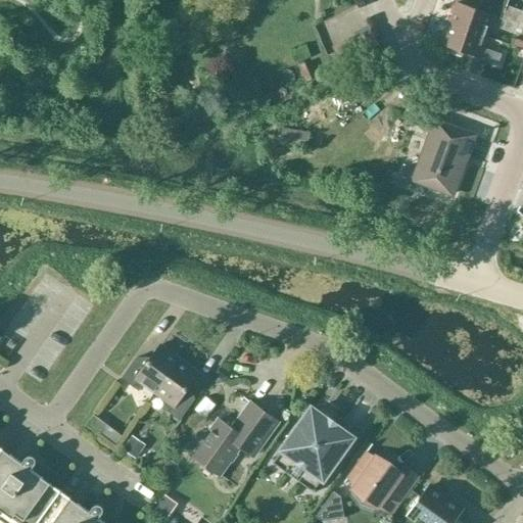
[(448,24),(485,37),(489,26),(514,34),(522,11),(507,6),(508,0),(482,0),(479,10),(457,3),(448,24)]
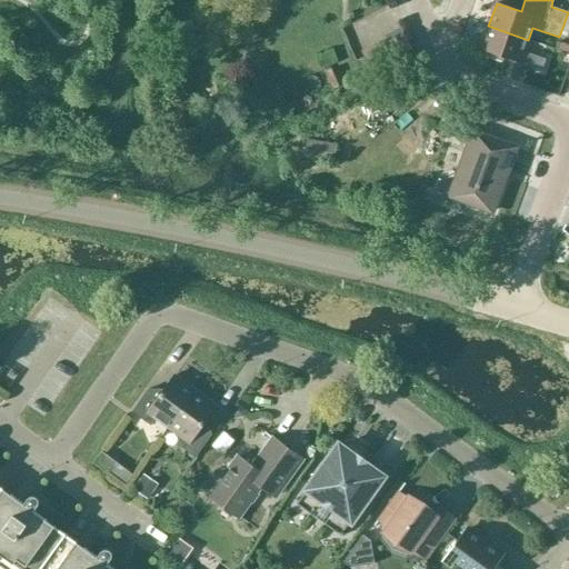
[(523,52),(528,40),(488,26),(480,49),(491,53),(490,58),(501,62),(502,57),(541,70),(545,60),(523,52)]
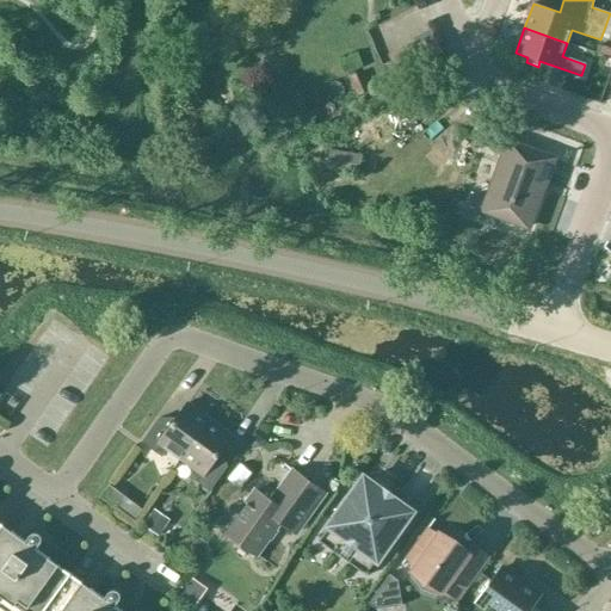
[(213,115),(208,103),(190,109),(195,122),(213,115)]
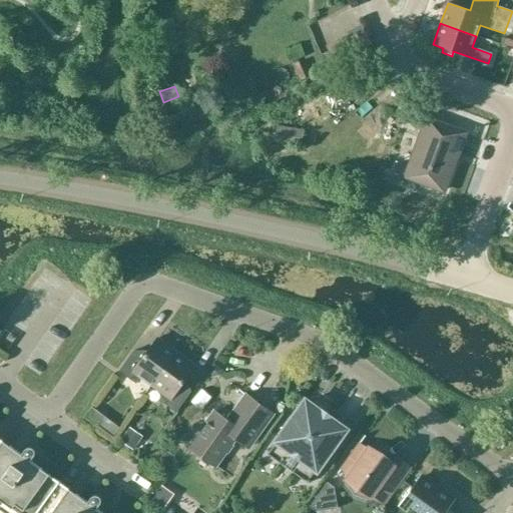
[(460,131),(426,119),(415,148),(420,150),(409,178),(443,191),(452,166),(448,164),(460,131)]
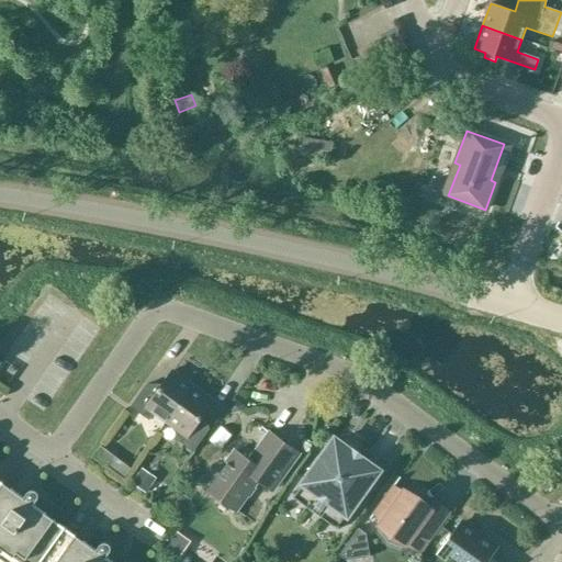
[(332,143),(300,138),(298,157),(329,161),(332,143)]
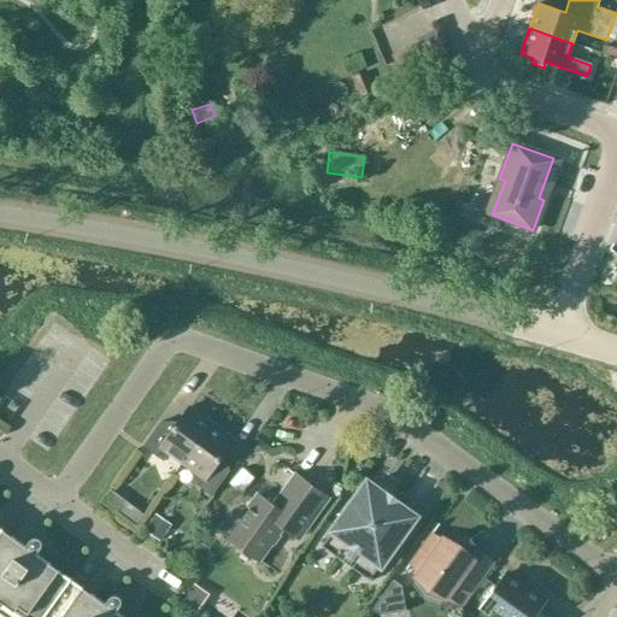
[(182,464),(211,423),(188,407),(171,430),(160,422),(142,447),(163,462),(169,454),(182,464)]
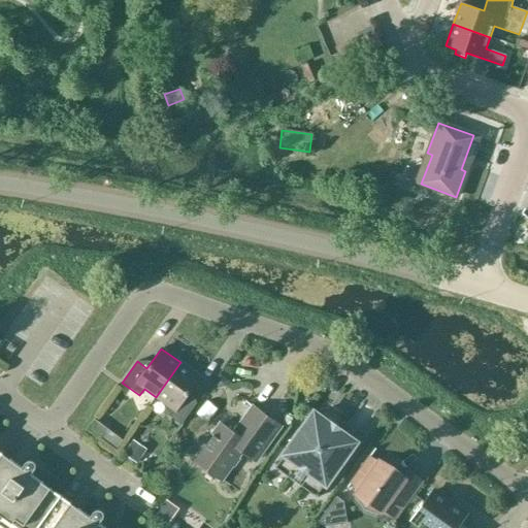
[(200,376),(180,362),(156,397),(167,405),(163,411),(180,424),(196,403),(186,396),(200,376)]
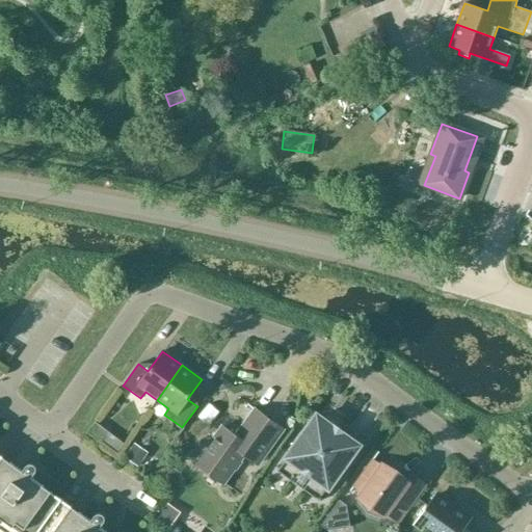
[(282,429),(255,409),(236,436),(222,427),(195,464),(222,483),(243,455),(257,464),(282,429)]
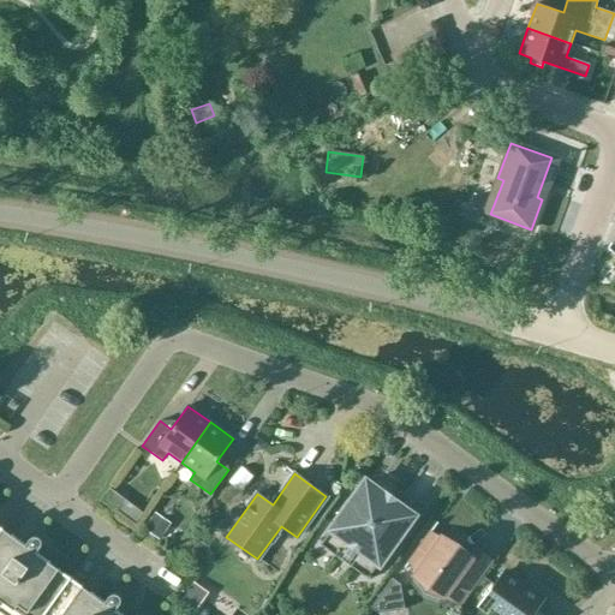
[(352,501),(332,530),(321,545),(368,579),(413,515),(365,482),(363,485),(354,483),(352,501)]
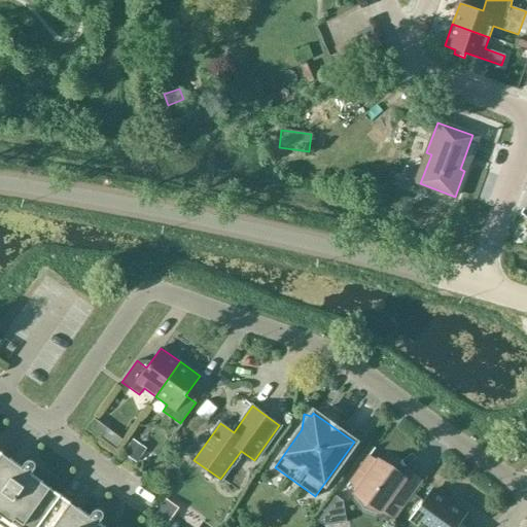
[(375,448),(374,447),(346,486),(347,486),(350,482),(359,488),(355,493),(356,493),(354,496),(363,507),(378,513),(380,508),(392,518),(419,480),(407,470),(402,477),(379,460),(378,462),(369,456),(375,448)]
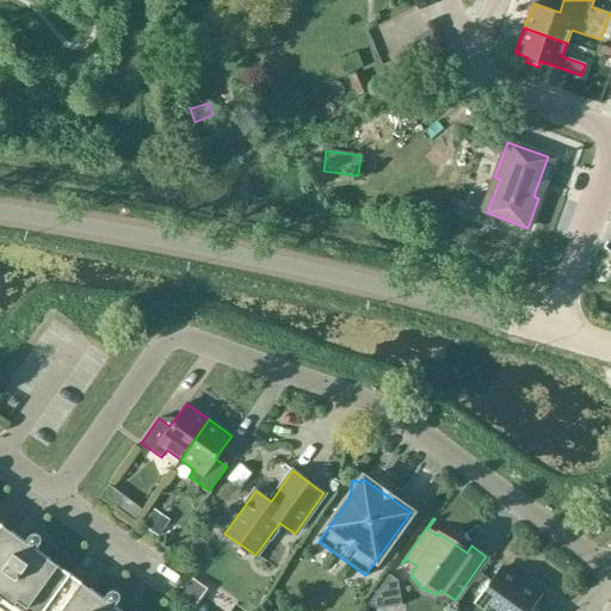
[(0,549),(12,532),(0,523),(0,549)]
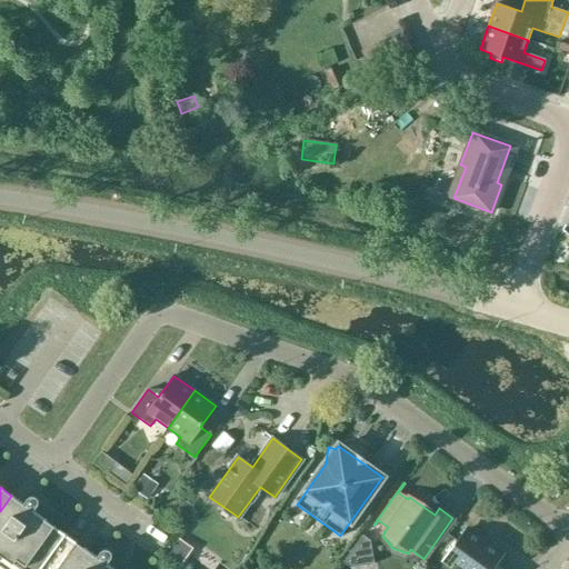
[(0,546),(35,498),(33,497),(32,497),(31,497),(29,498),(28,498),(28,499),(23,505),(11,496),(0,511),(0,546)]
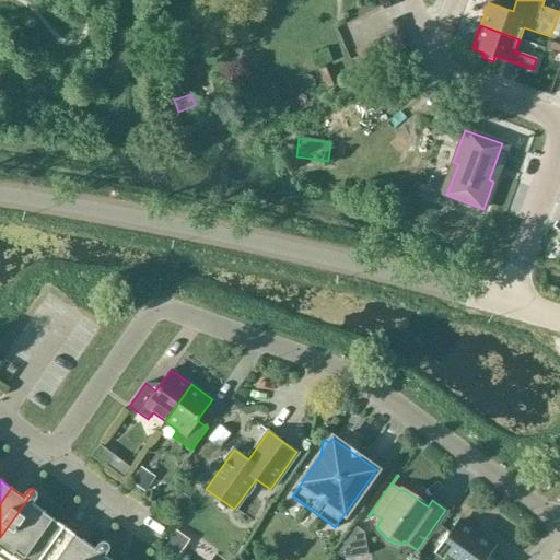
[(0,559),(1,559),(8,559),(43,511),(32,503),(36,498),(36,497),(36,496),(37,494),(36,493),(36,492),(36,491),(34,490),(0,537),(0,559)]
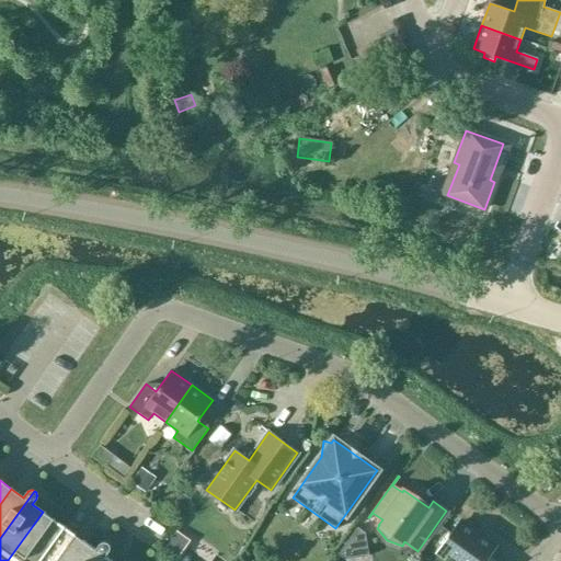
[(38,560),(64,527),(43,512),(8,560),(38,560)]
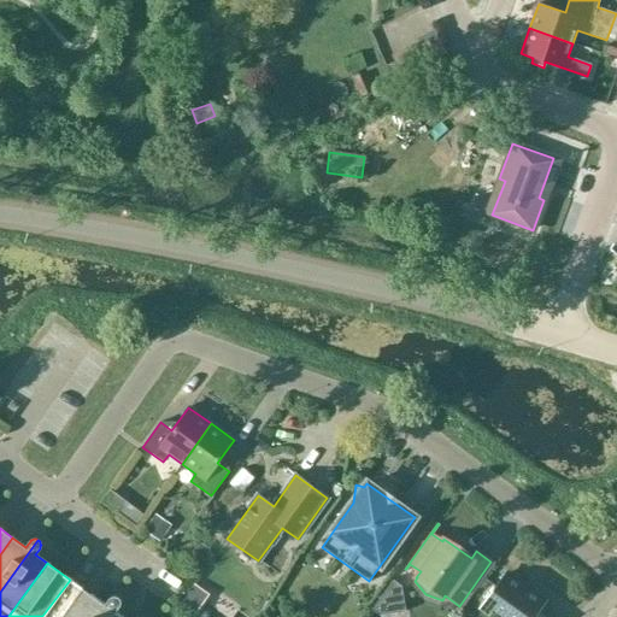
[(547,616),(539,610),(544,603),(504,575),(482,606),(497,616),(547,616)]
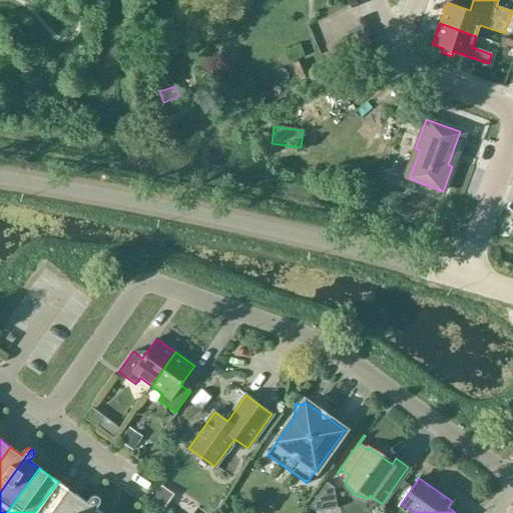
[(63,512),(76,495),(58,482),(35,512),(63,512)]
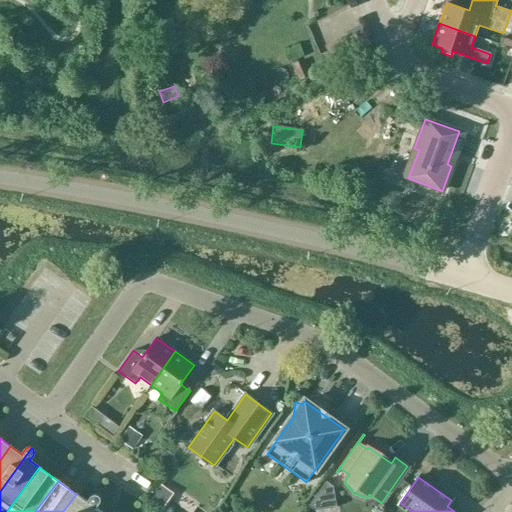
[(333,487),(326,482),(309,505),(316,510),(336,507),(333,487)]
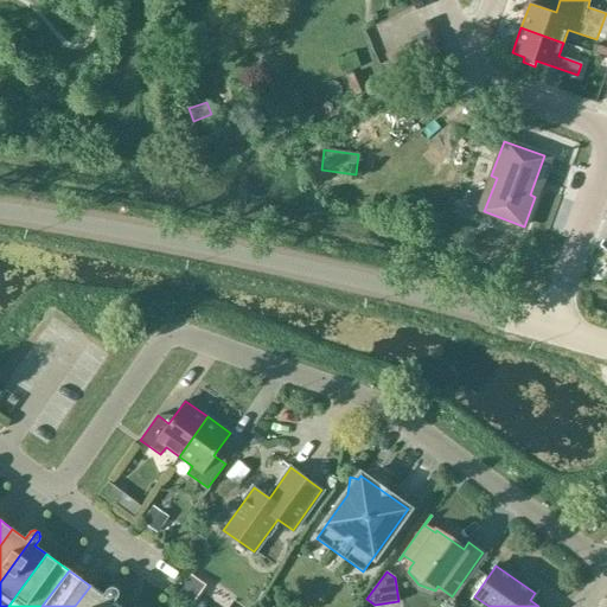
[(103,595),(90,586),(75,606),(101,606),(116,588),(114,587),(113,587),(110,587),(109,588),(108,588),(108,589),(103,595)]
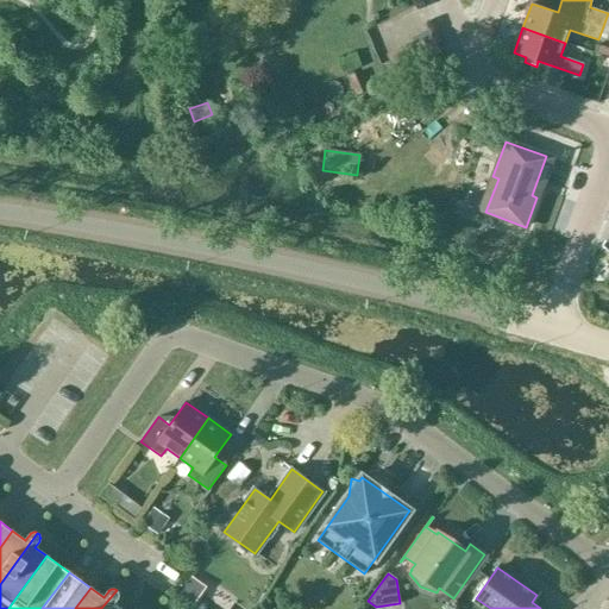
[(118,591),(117,590),(101,608),(120,608),(113,604),(118,597),(119,596),(119,594),(118,592),(118,591)]
